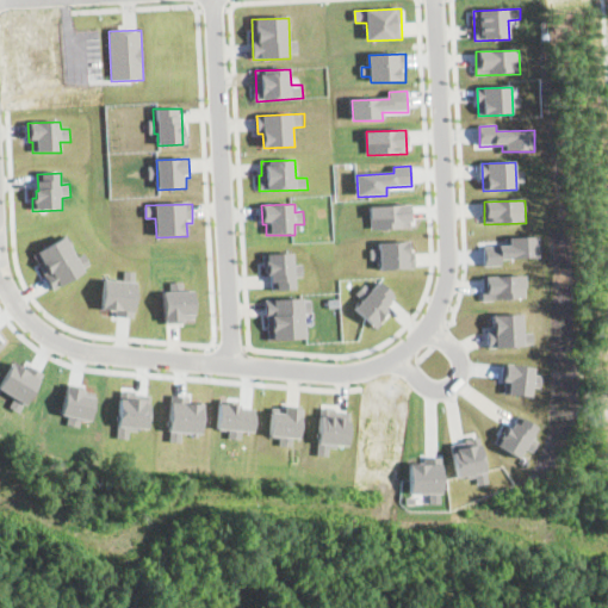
[(371,230),(413,229),(413,206),(370,206),(371,230)]
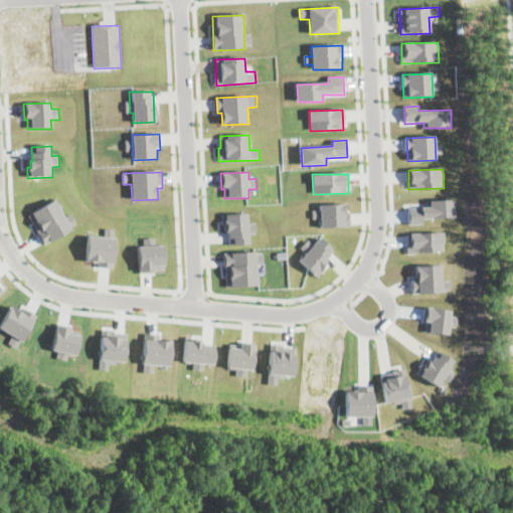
[(46,245),(73,230),(72,227),(78,224),(73,215),(66,218),(56,199),(29,215),(46,245)]
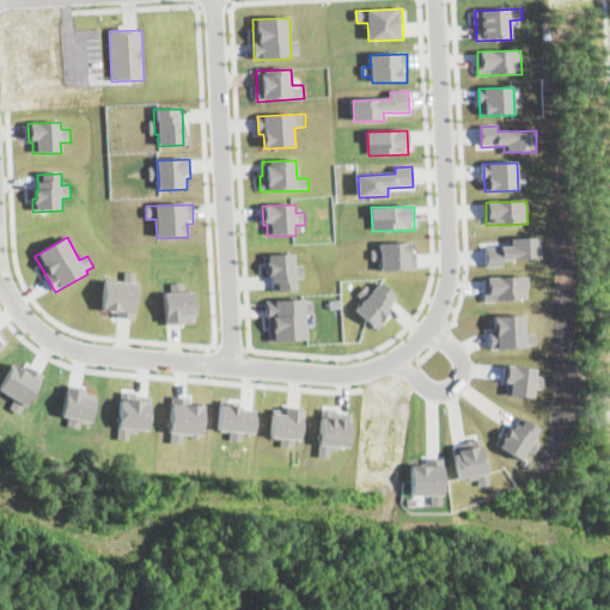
[(542,260),(542,238),(512,239),(512,248),(487,248),(487,268),(505,268),(504,261),(542,260)]
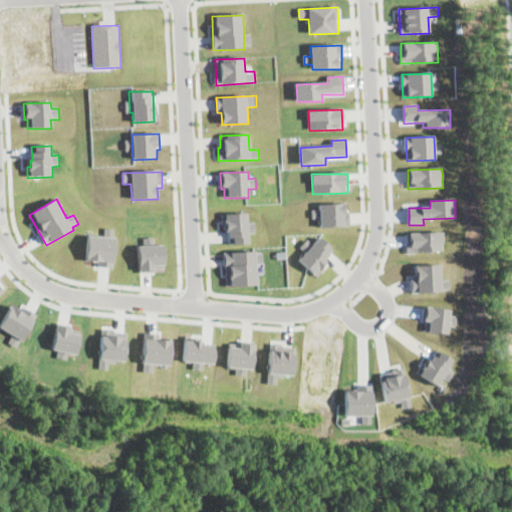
[(312,219),(319,219),(320,228),(348,227),(347,205),(312,206),(312,219)]
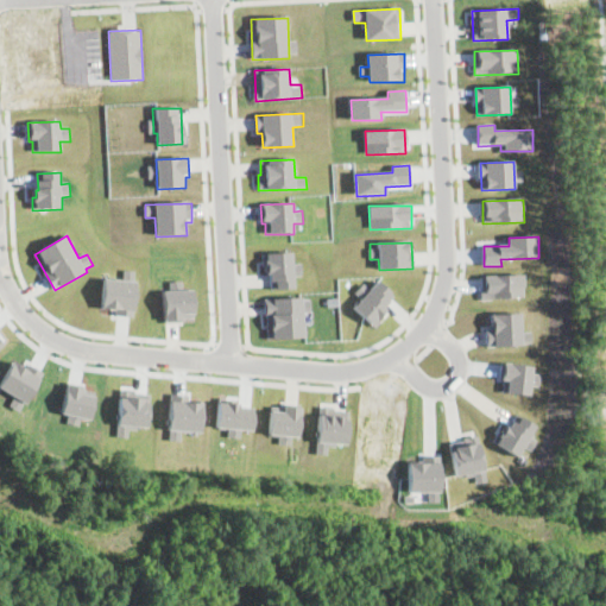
[(294,277),(302,277),(302,264),(294,265),(292,253),(267,253),(269,290),(295,290),(294,277)]
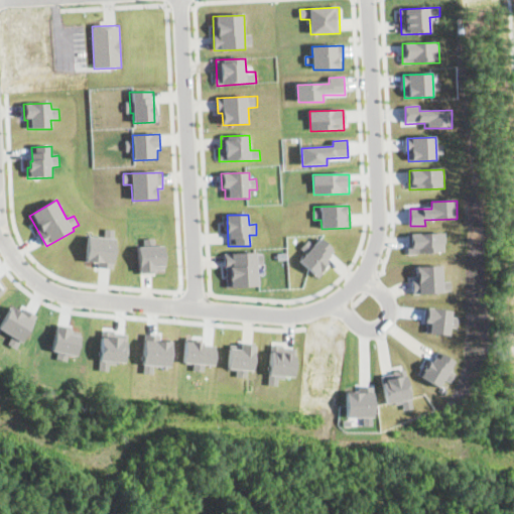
[(88,262),(100,263),(99,269),(114,270),(117,231),(108,230),(106,239),(90,237),(88,262)]
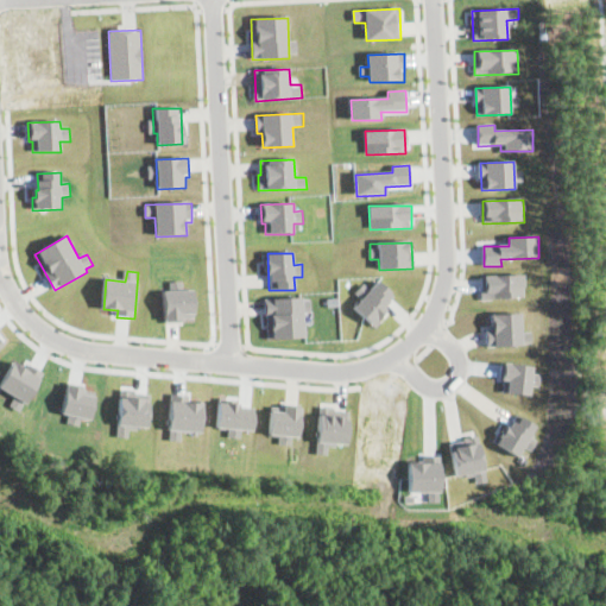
[(483,276),(484,300),(526,298),(525,275),(483,276)]
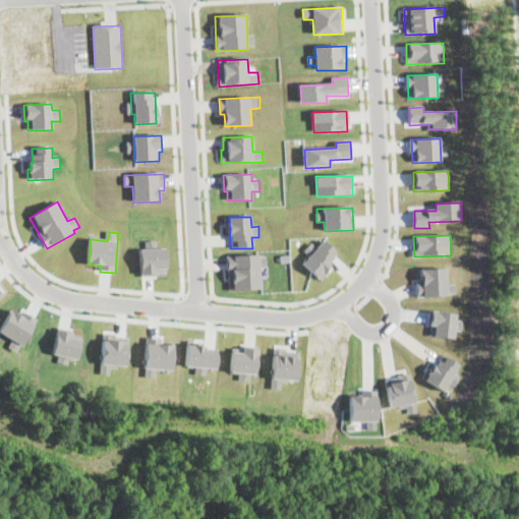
[(304,251),(309,256),(302,265),(320,279),(340,256),(324,241),(316,248),(311,243),(304,251)]
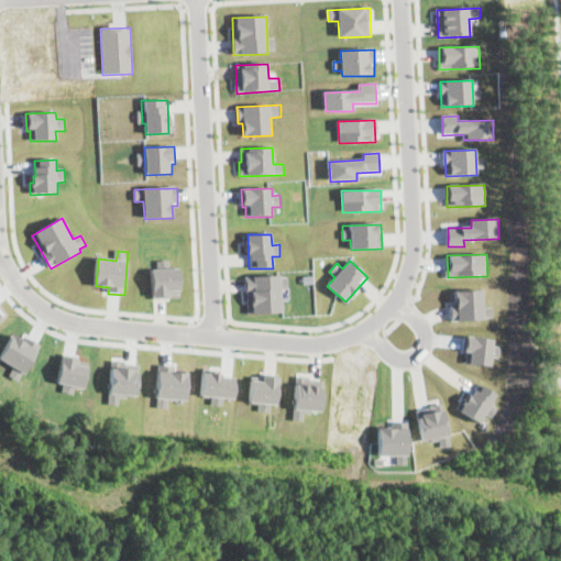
[(180,270),(171,270),(171,262),(158,262),(158,271),(152,271),(154,300),(171,299),(169,293),(182,292),(180,270)]
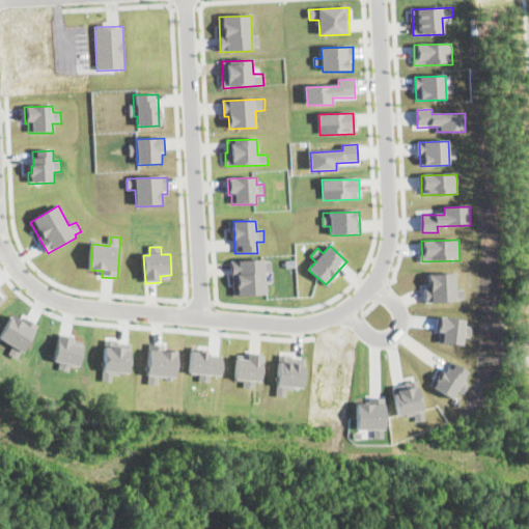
[(265,274),(272,274),(272,262),(265,263),(265,260),(232,261),(233,297),(266,296),(265,274)]
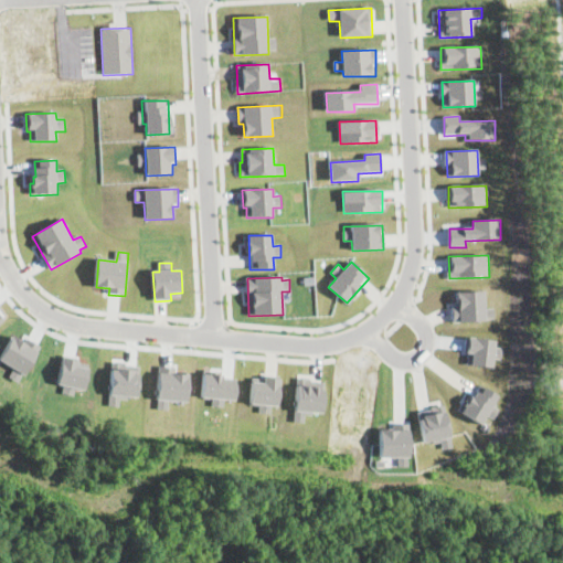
[(487,322),(487,320),(497,319),(496,308),(487,309),(486,291),(458,293),(458,307),(453,307),(454,324),(487,322)]
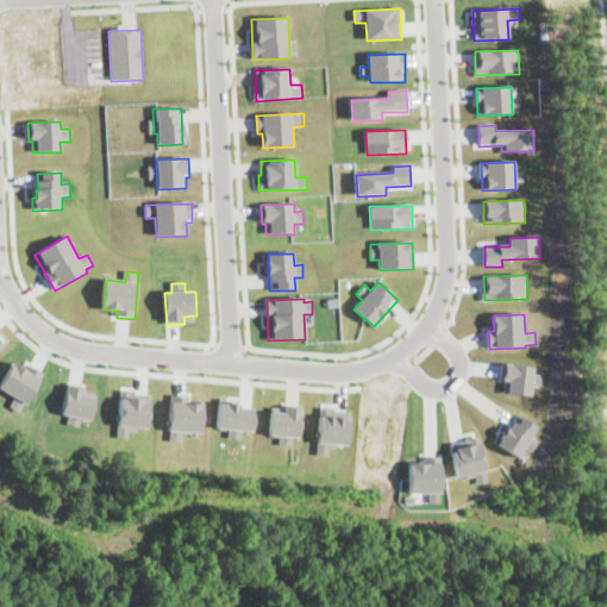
[(14,362),(0,389),(16,399),(11,407),(19,413),(25,404),(27,406),(45,374),(32,365),(29,371),(14,362)]
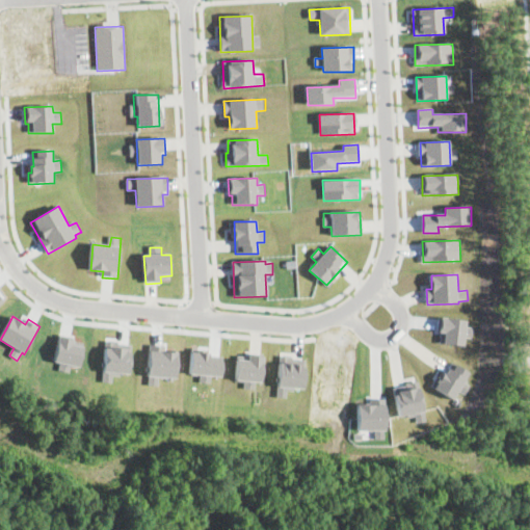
[(466,346),(467,339),(474,340),(475,328),(468,327),(468,321),(440,318),(439,334),(442,335),(441,344),(466,346)]
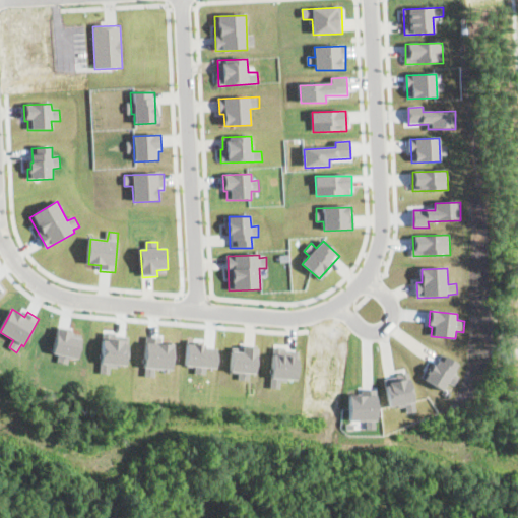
[(72,331),(58,329),(54,354),(59,354),(58,364),(68,365),(69,358),(79,359),(81,339),(72,337),(72,331)]
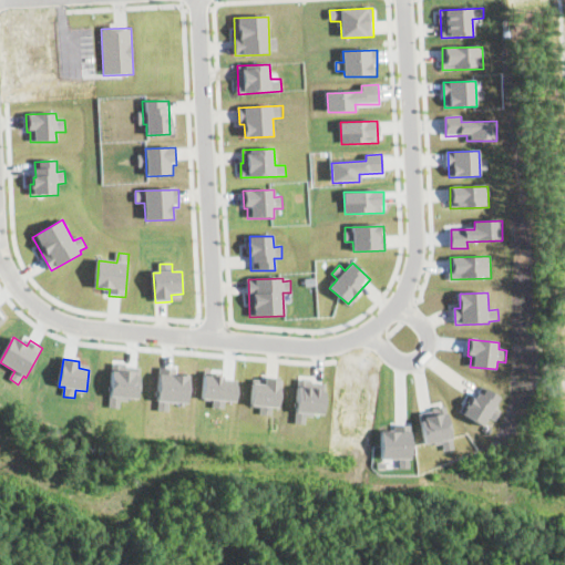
[(188,403),(189,377),(176,376),(176,369),(160,369),(158,402),(188,403)]
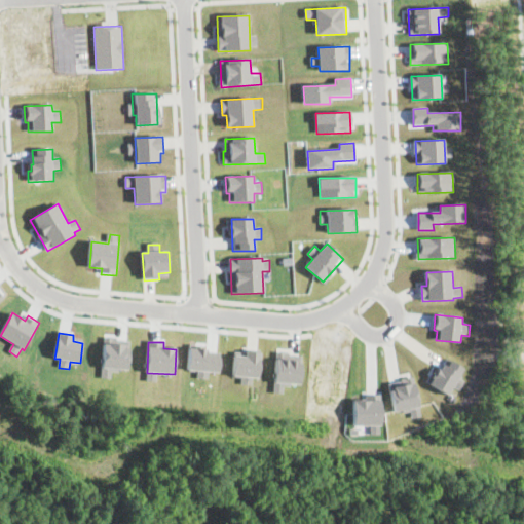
[(128,345),(104,344),(102,378),(112,378),(112,369),(127,370),(128,345)]
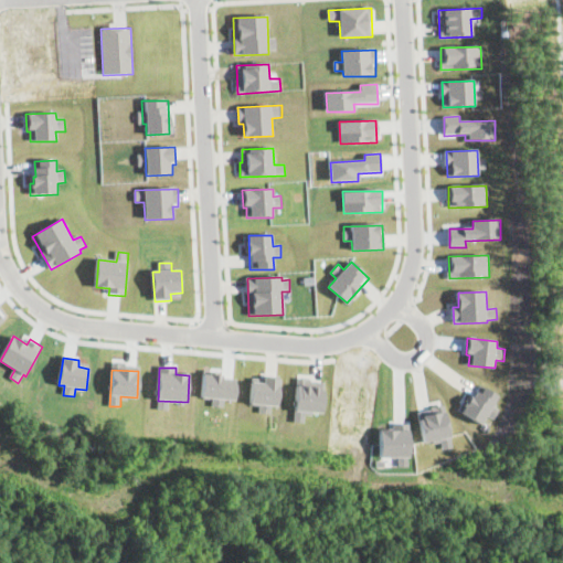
[(250,405),(259,405),(258,414),(271,415),(271,406),(277,407),(280,378),(263,375),(263,383),(252,382),(250,405)]
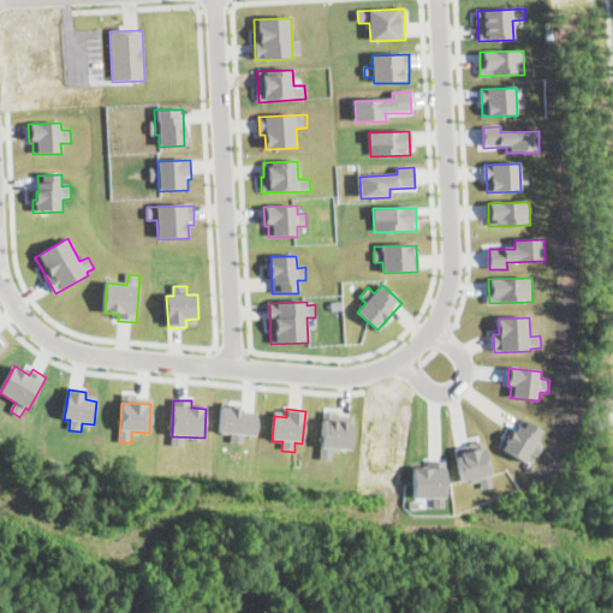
[(231,435),(230,444),(243,444),(244,435),(256,436),(257,412),(221,410),(220,434),(231,435)]
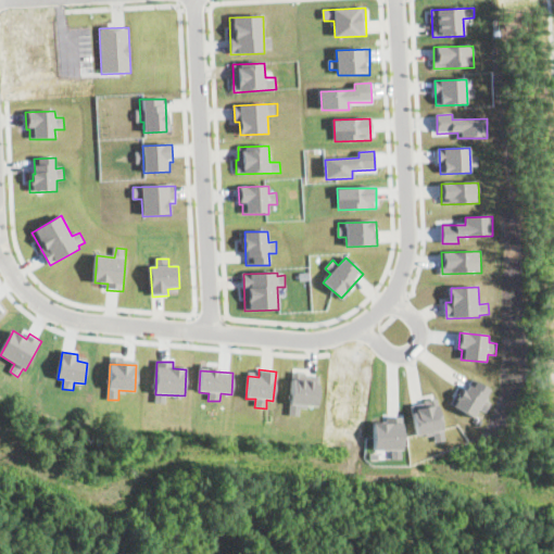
[(319,375),(291,374),(290,416),(300,416),(300,407),(317,408),(319,375)]
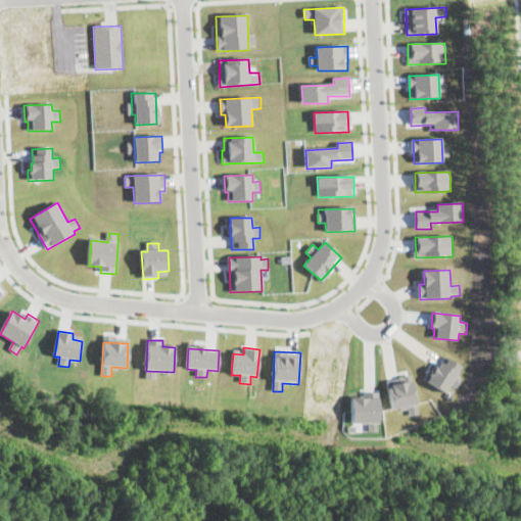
[(463,367),(445,358),(439,369),(436,367),(427,382),(446,393),(452,385),(459,389),(464,380),(458,376),(463,367)]
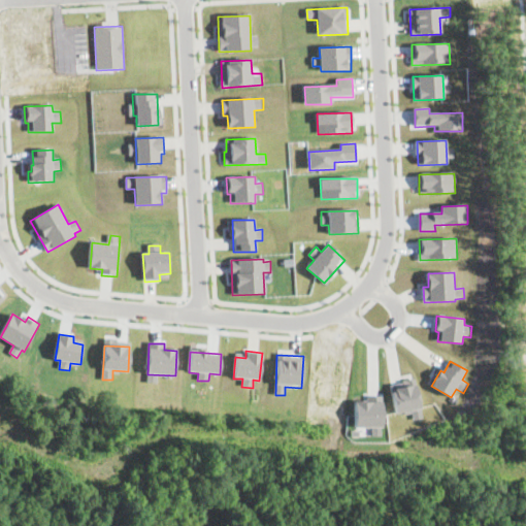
[(423,419),(416,381),(390,386),(395,415),(411,412),(413,421),(423,419)]
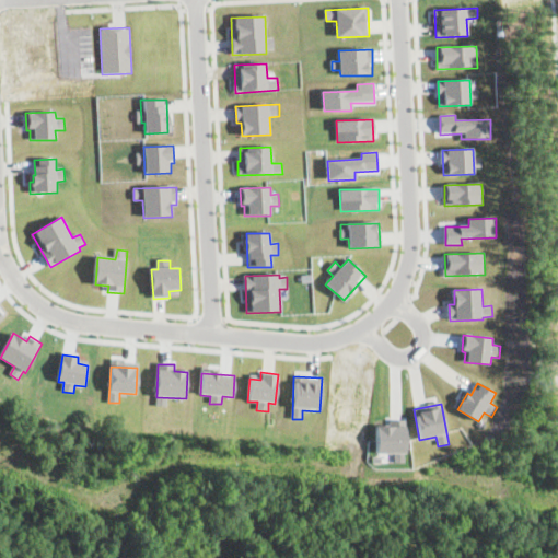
[(405,420),(386,421),(386,426),(375,427),(375,454),(394,454),(394,464),(404,464),(404,454),(406,454),(405,420)]
